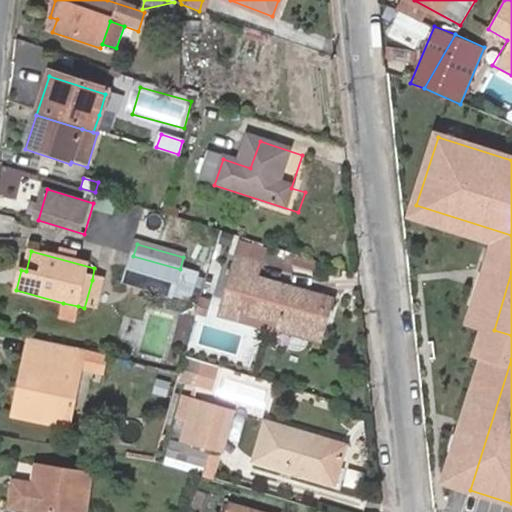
[(318,345),(331,299),(255,278),(260,260),(238,253),(220,316),(242,323),(318,345)]
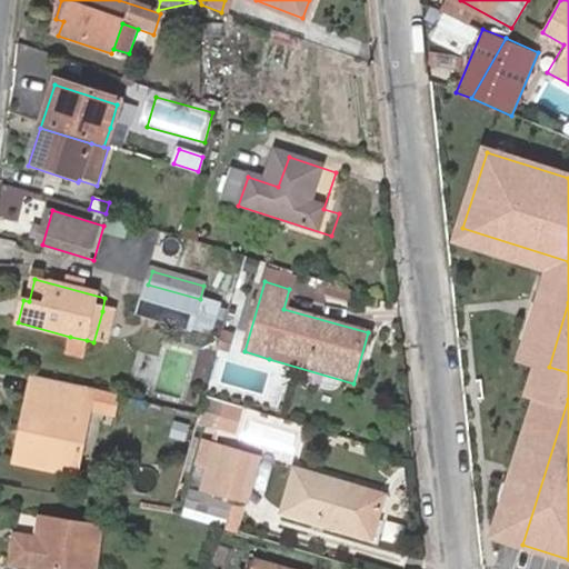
[(139,315),(191,330),(200,299),(148,285),(139,315)]
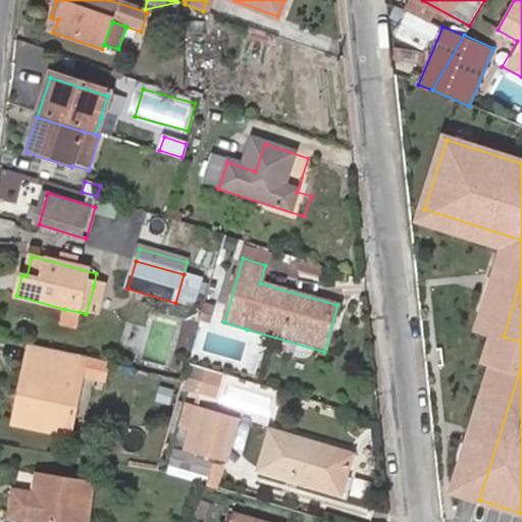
[(323,268),(303,262),(300,272),(320,278),(323,268)]
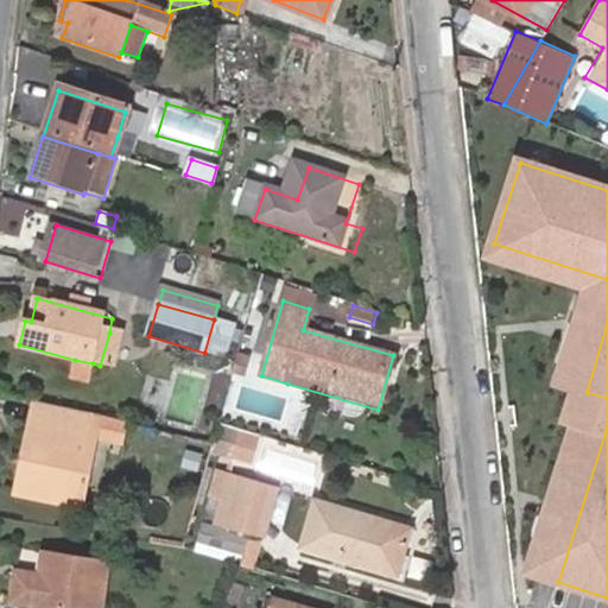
[(230,324),(214,320),(204,353),(221,358),(230,324)]
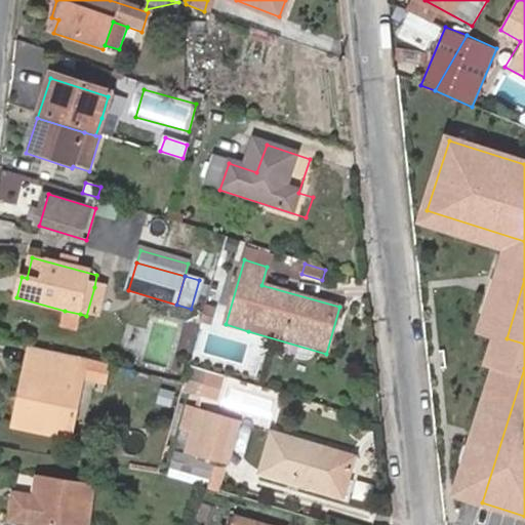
[(107,290),(94,287),(86,316),(99,319),(107,290)]
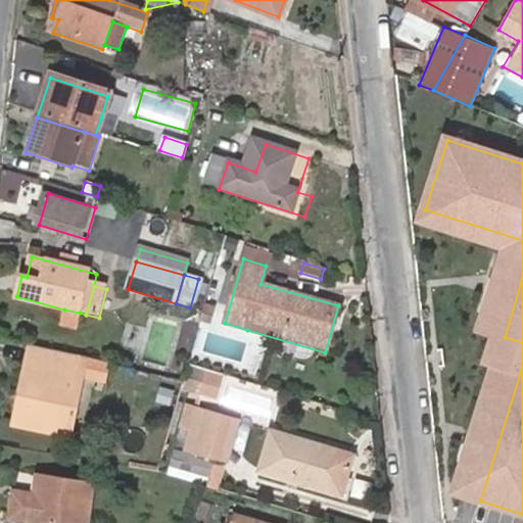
[(218,305),(207,302),(200,323),(211,326),(218,305)]
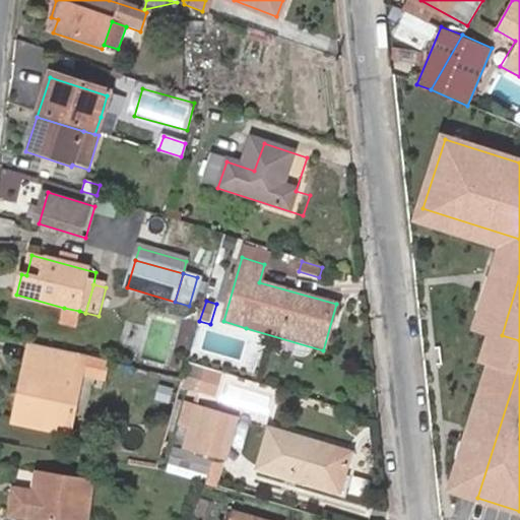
[(79,311),(64,308),(61,322),(76,326),(79,311)]
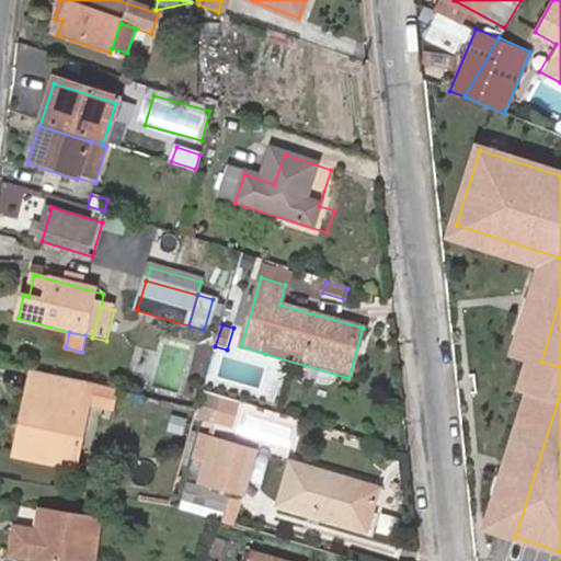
[(89,384),(29,369),(10,453),(71,467),(83,409),(84,404),(89,384)]
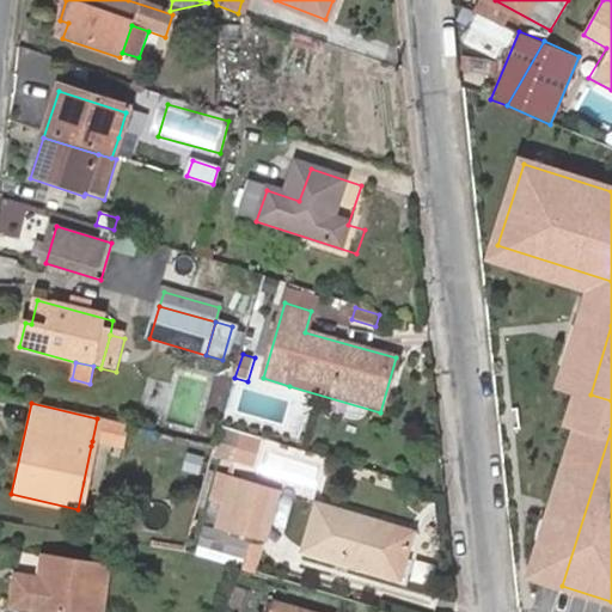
[(92,441),(91,446),(121,453),(126,429),(97,424),(92,441)]
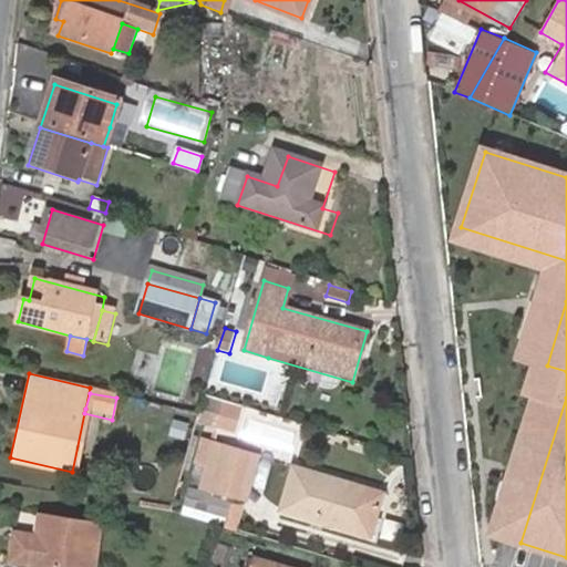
[(224,399),(206,394),(198,421),(216,425),(224,399)]
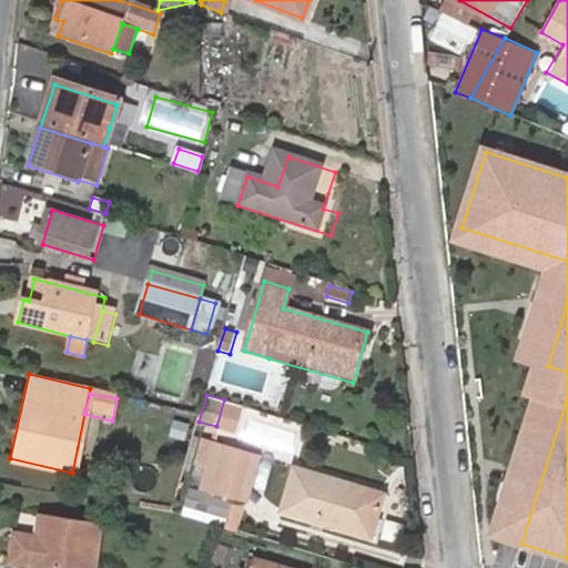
[(241,405),(224,399),(216,426),(232,432),(241,405)]
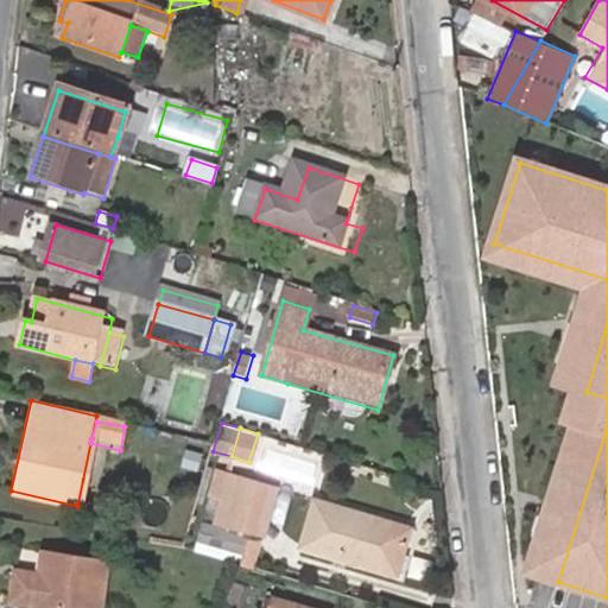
[(263,443),(259,466),(317,476),(321,453),(263,443)]
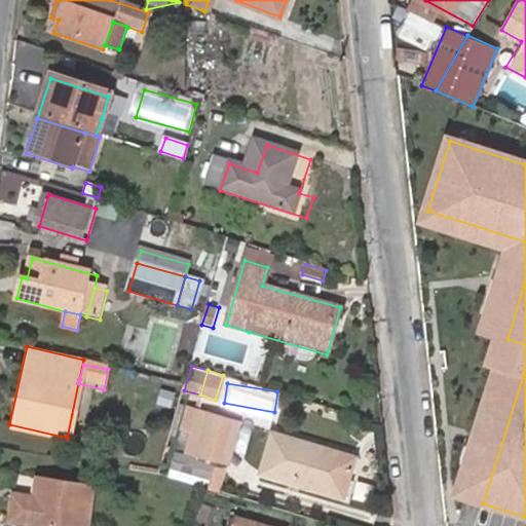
[(174,434),(189,438),(197,409),(182,405),(174,434)]
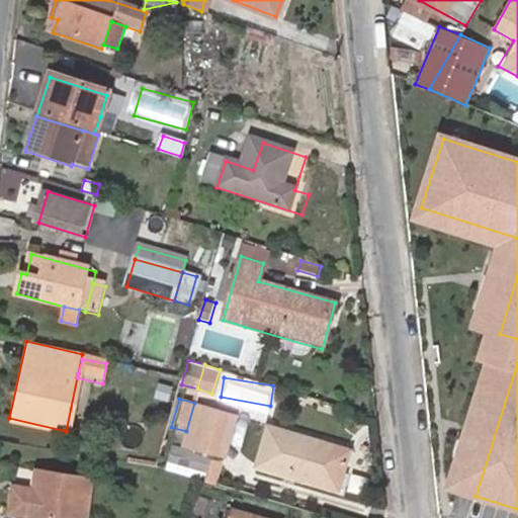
[(194,403),(186,431),(183,443),(212,451),(225,411),(194,403)]
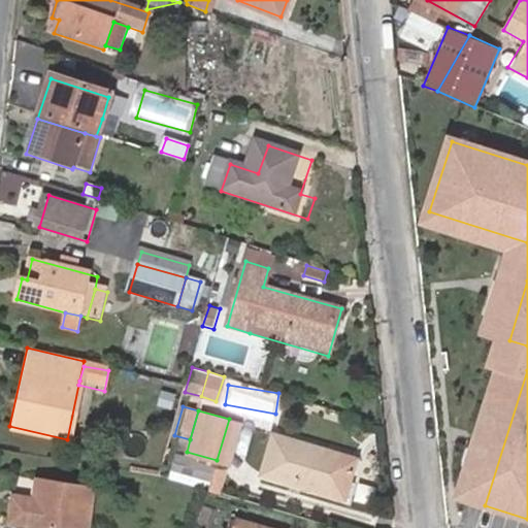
[(229,419),(217,460),(232,464),(242,424),(229,419)]
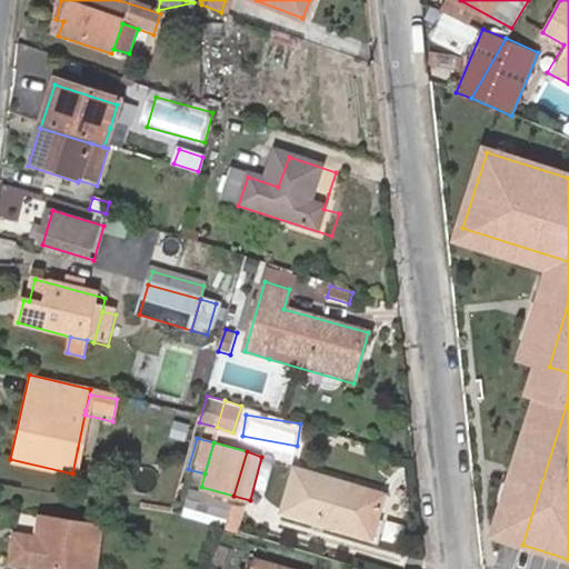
[(381,532),(391,492),(301,471),(291,511),(381,532)]
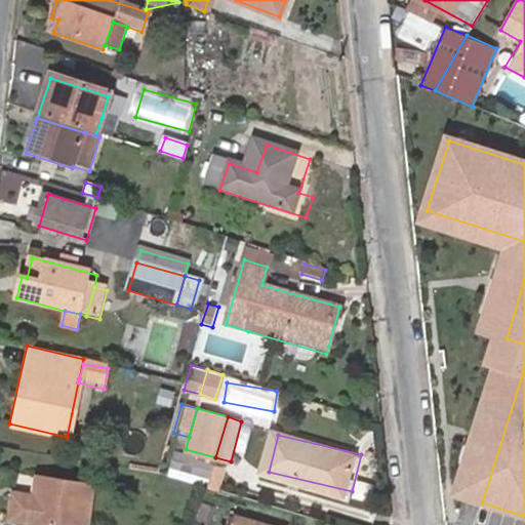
[(186,449),(176,447),(172,462),(210,474),(215,457),(186,449)]
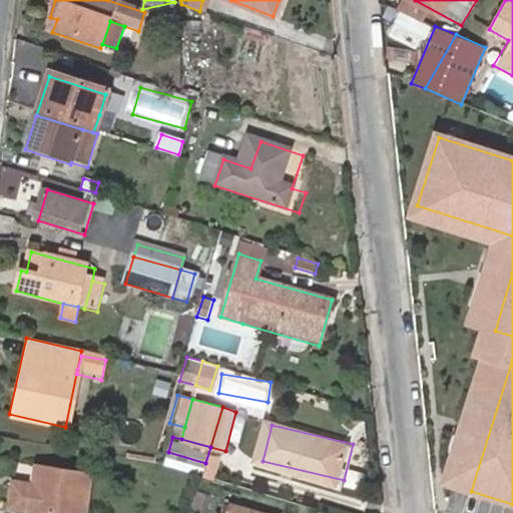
[(84,512),(90,473),(37,466),(34,482),(15,480),(11,505),(31,507),(31,509),(56,512),(84,512)]
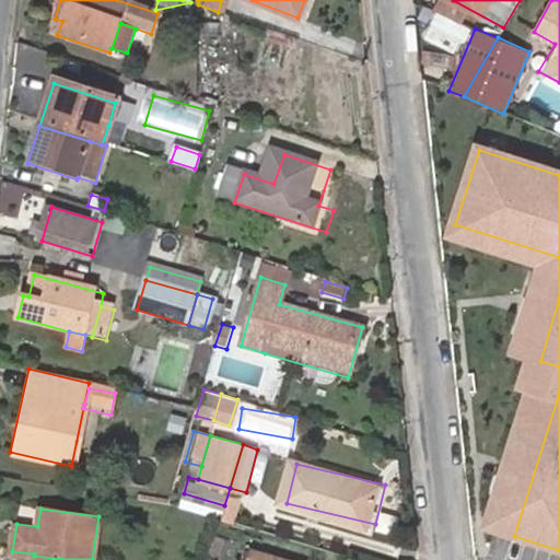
[(287,559),(254,550),(249,559),(287,559)]
